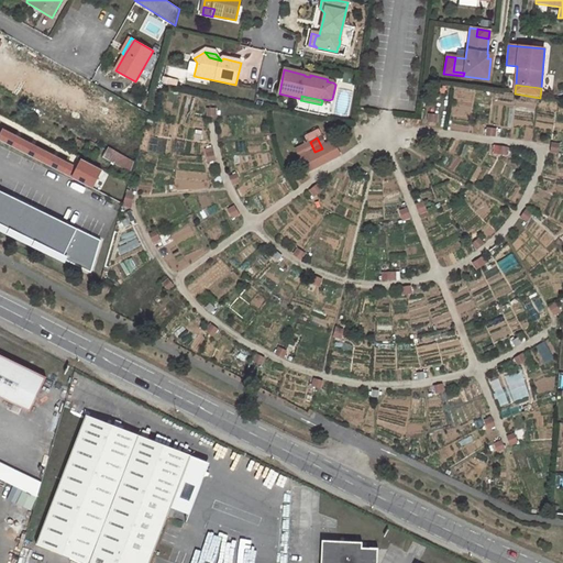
[(103,157),(131,174),(134,161),(114,150),(109,146),(103,157)]
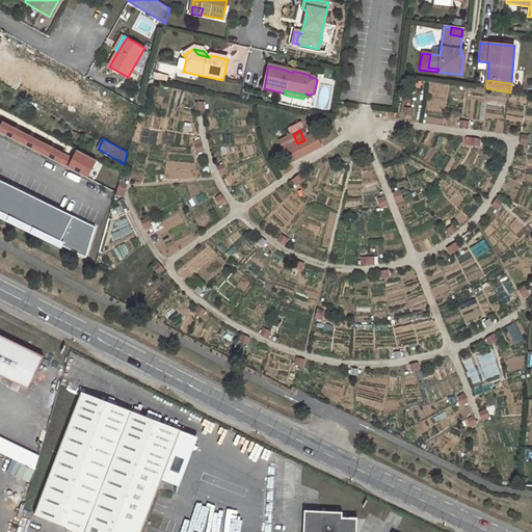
[(95,227),(0,180),(0,214),(86,257),(95,227)]
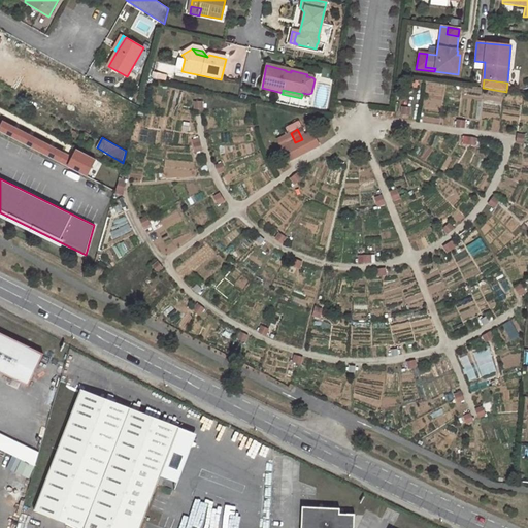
[(123,194),(126,184),(120,182),(116,192),(123,194)]
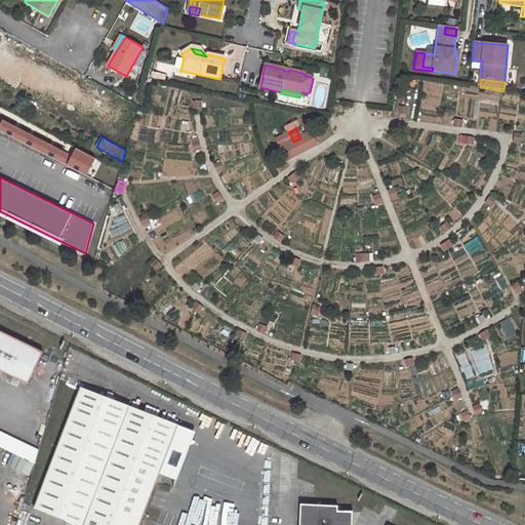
[(151,225),(146,214),(139,218),(145,228),(151,225)]
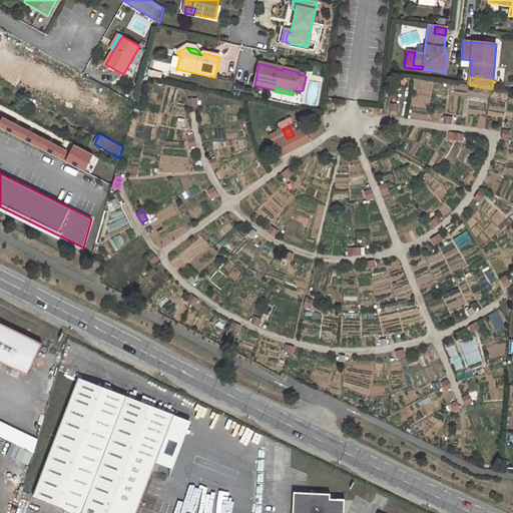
[(435,220),(431,223),(434,228),(439,224),(435,220)]
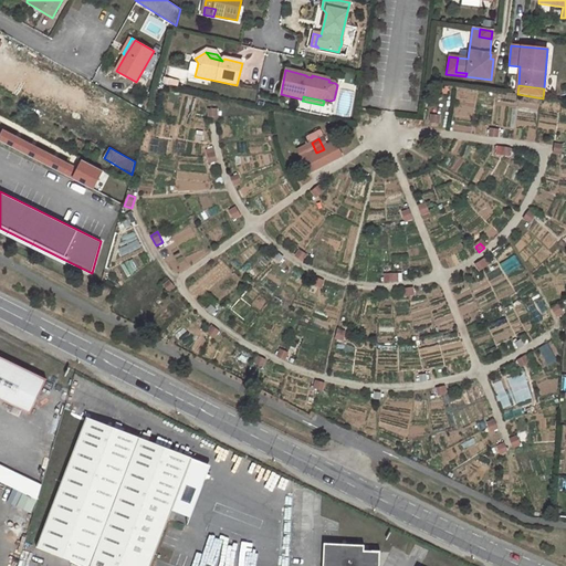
[(294,255),(301,260),(305,255),(299,251),(294,255)]
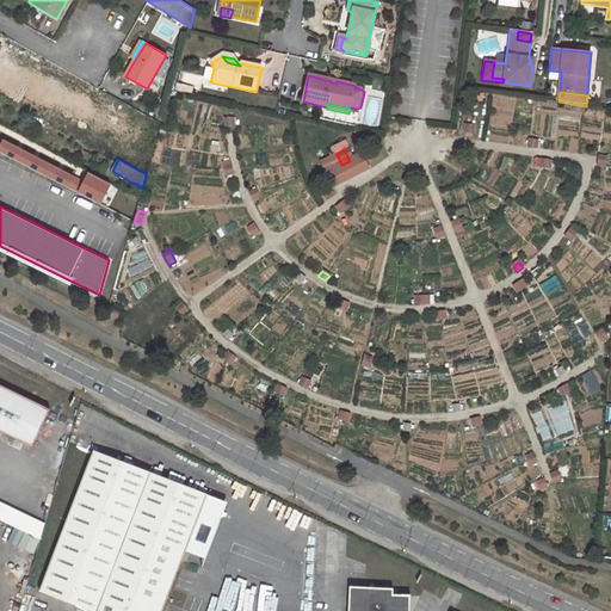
[(296,278),(301,283),(306,278),(300,273),(296,278)]
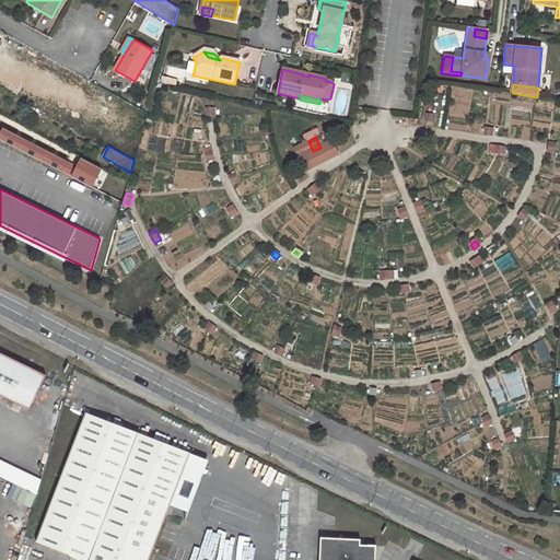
[(474,267),(479,263),(476,258),(469,263),(474,267)]
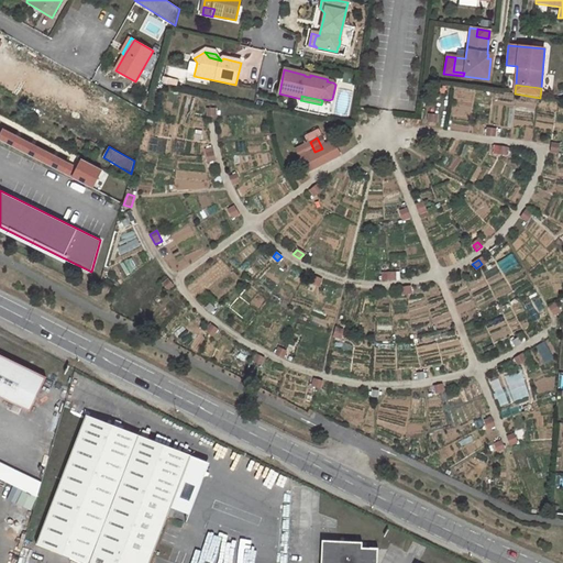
[(311,282),(319,285),(321,279),(313,276),(311,282)]
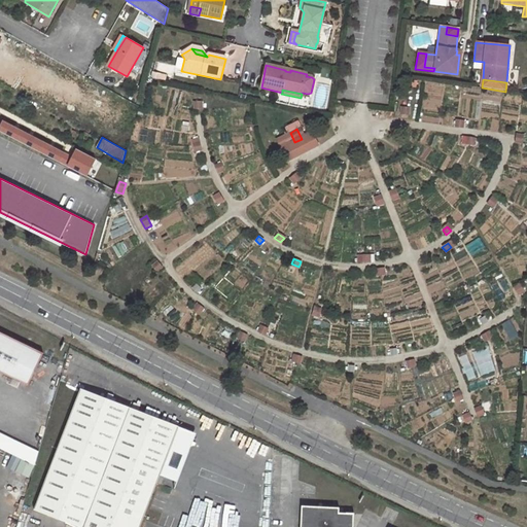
[(152,265),(157,271),(163,267),(157,261),(152,265)]
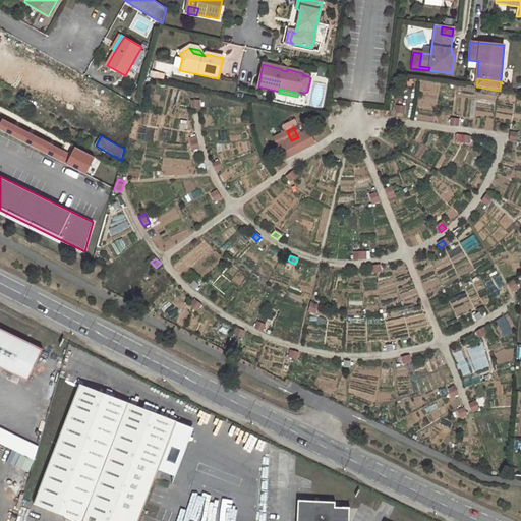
[(201,304),(195,299),(191,304),(197,309),(201,304)]
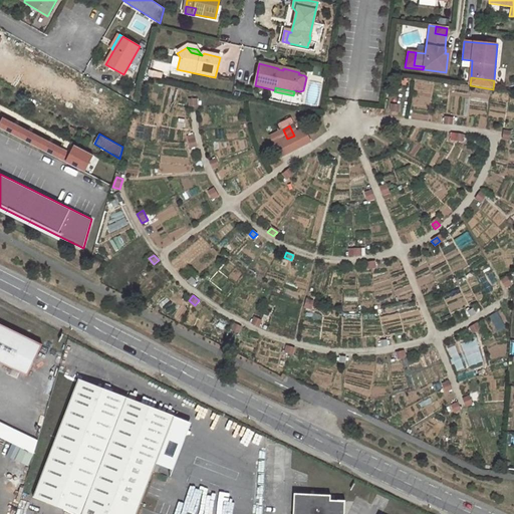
[(252,322),(259,325),(262,320),(255,317),(252,322)]
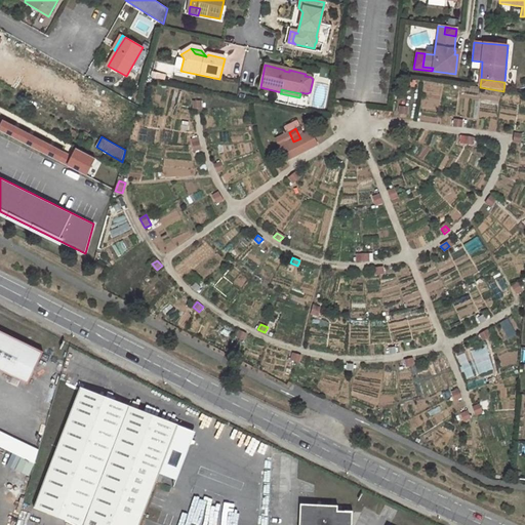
[(246,333),(240,330),(237,336),(244,339),(246,333)]
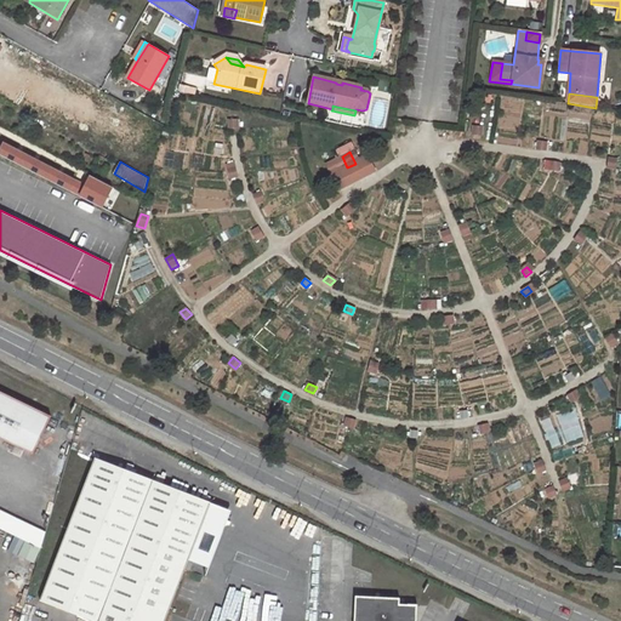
[(0,440),(30,456),(50,419),(0,393),(0,440)]
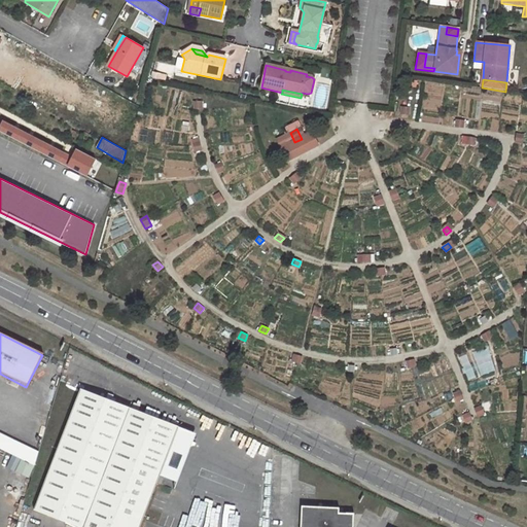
[(302,356),(293,354),(292,360),(300,362),(302,356)]
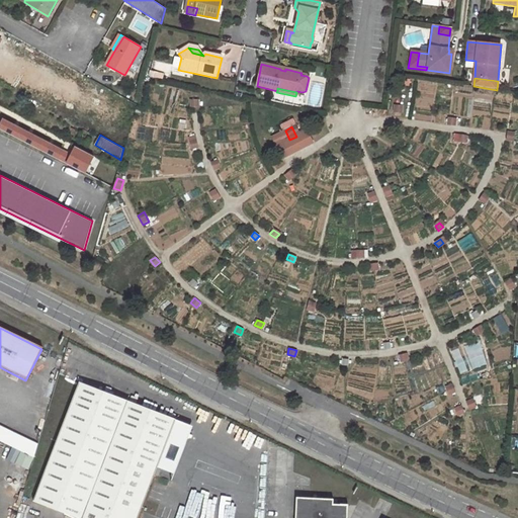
[(78,382),(32,502),(75,517),(138,517),(175,419),(78,382)]
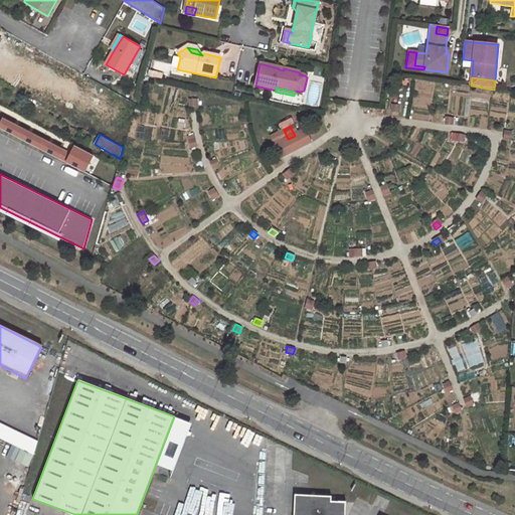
[(453,389),(450,381),(444,384),(447,391),(453,389)]
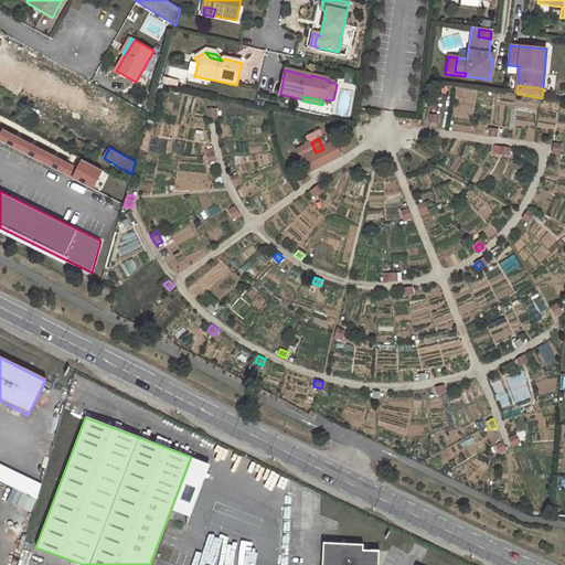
[(0,480),(13,487),(8,501),(32,512),(44,482),(0,464),(0,480)]
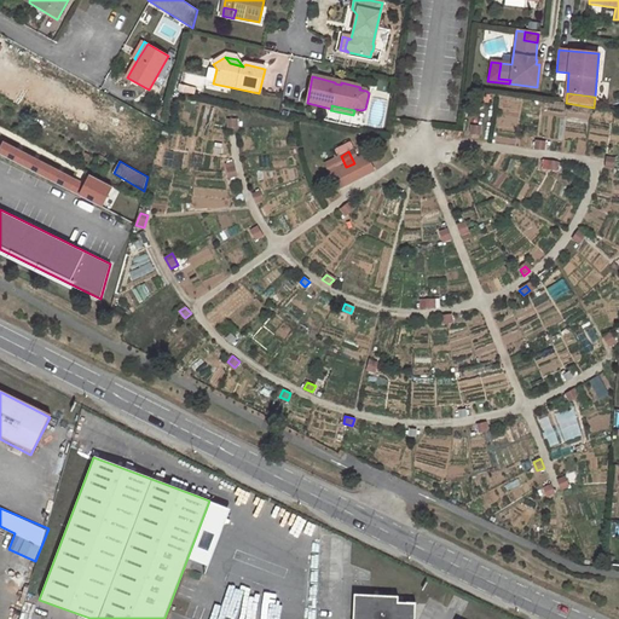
[(398,596),(353,595),(352,618),(414,618),(415,603),(398,602),(398,596)]
